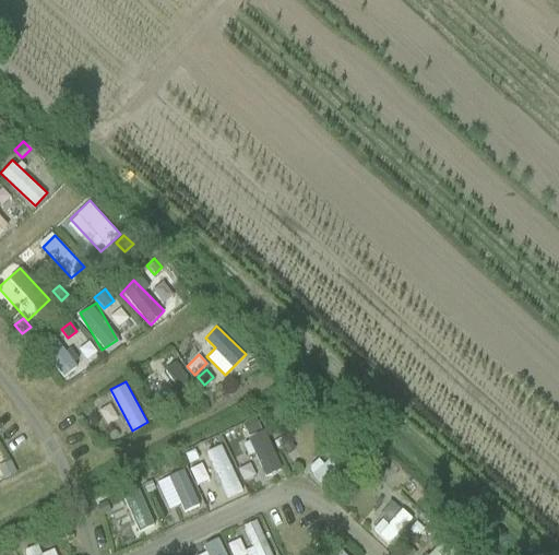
[(0,396),(0,426),(12,422),(0,396)]
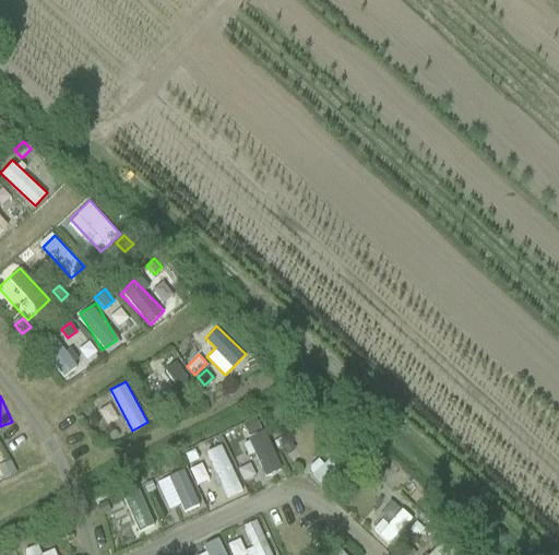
[(118,438),(131,429),(108,396),(95,404),(118,438)]
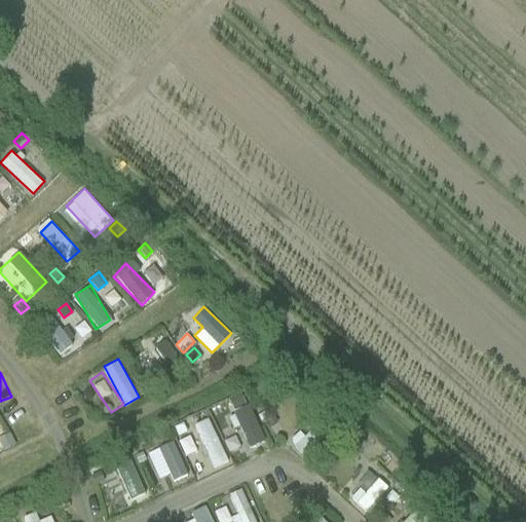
[(152,378),(142,385),(147,394),(157,386),(152,378)]
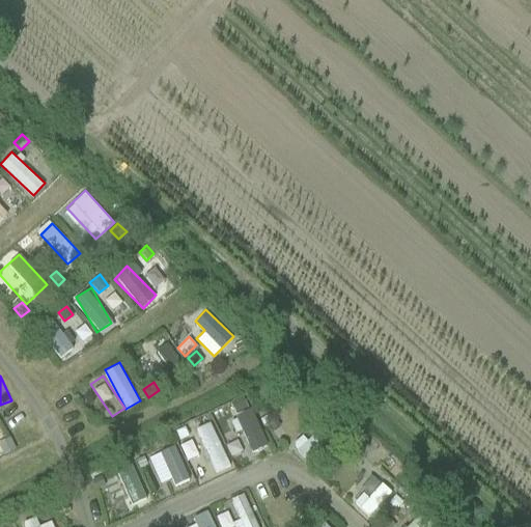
[(243,397),(231,403),(235,413),(247,408),(243,397)]
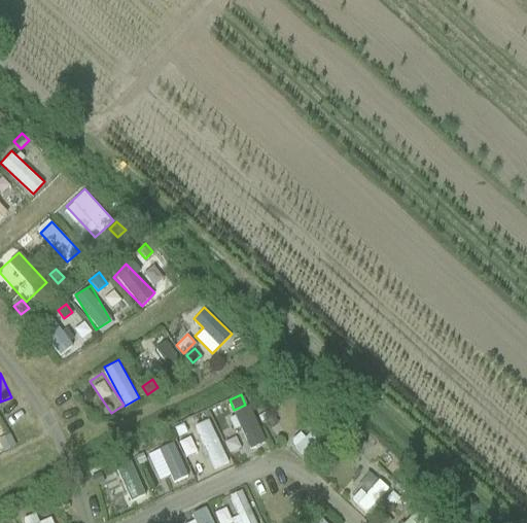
[(90,406),(89,414),(100,416),(101,408),(90,406)]
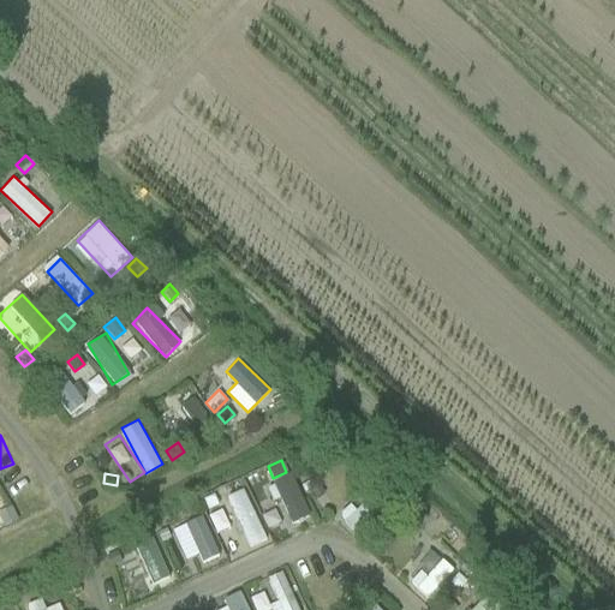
[(316,482),(308,488),(314,497),(323,491),(316,482)]
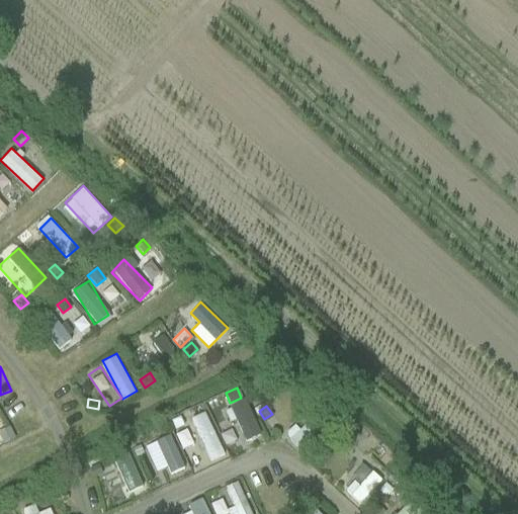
[(222,410),(213,414),(218,423),(227,419),(222,410)]
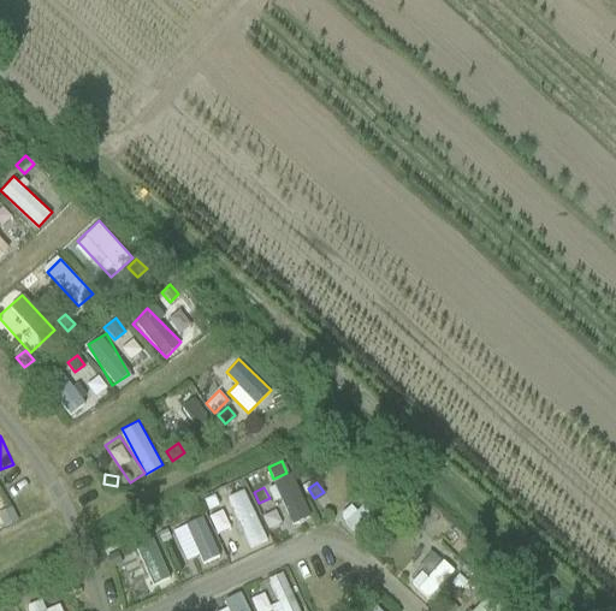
[(300,490),(282,498),(292,523),(312,515),(300,490)]
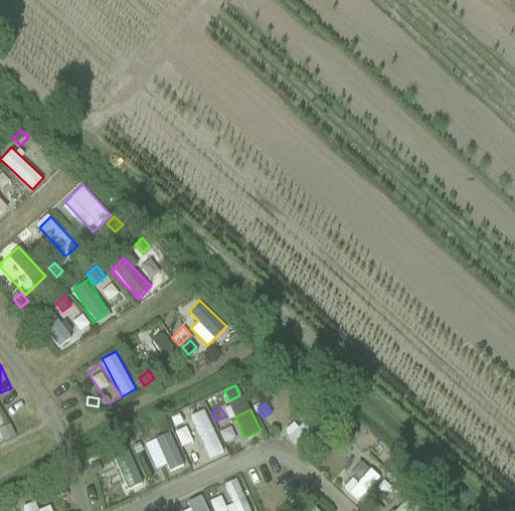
[(178,414),(169,418),(174,428),(183,423),(178,414)]
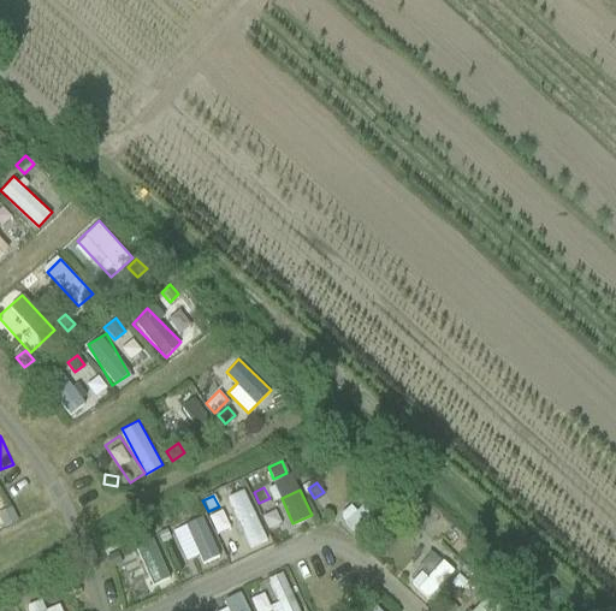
[(11,509),(0,514),(0,516),(5,527),(16,521),(11,509)]
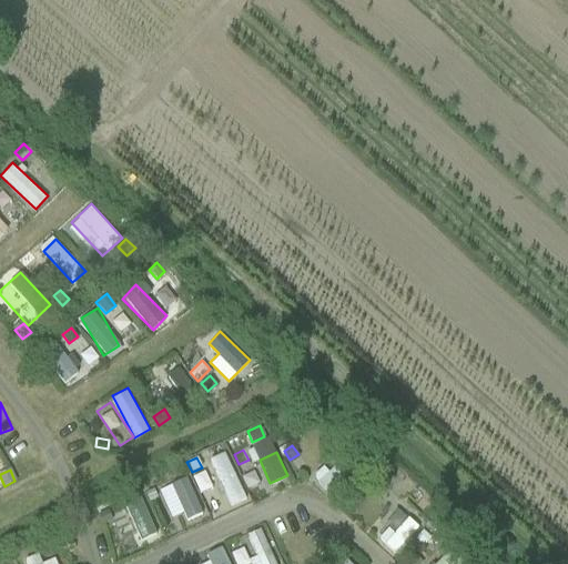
[(153,489),(145,492),(149,499),(156,495),(153,489)]
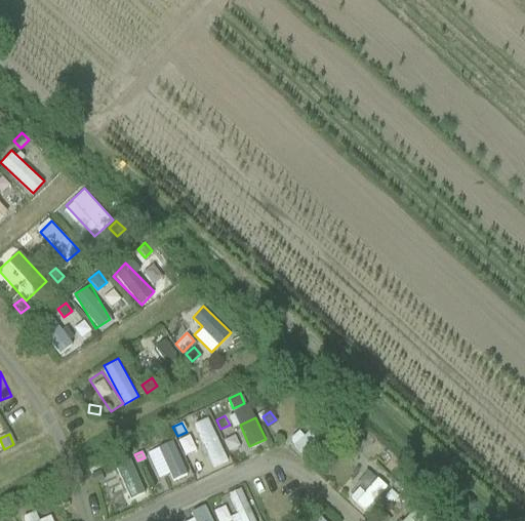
[(129,454),(116,459),(129,498),(144,493),(129,454)]
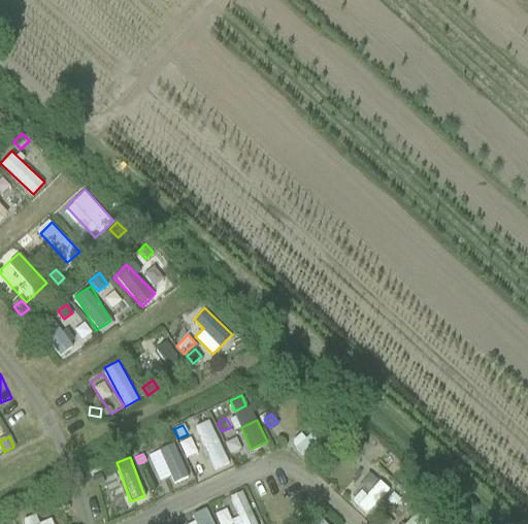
[(347,493),(367,513),(389,488),(368,469),(347,493)]
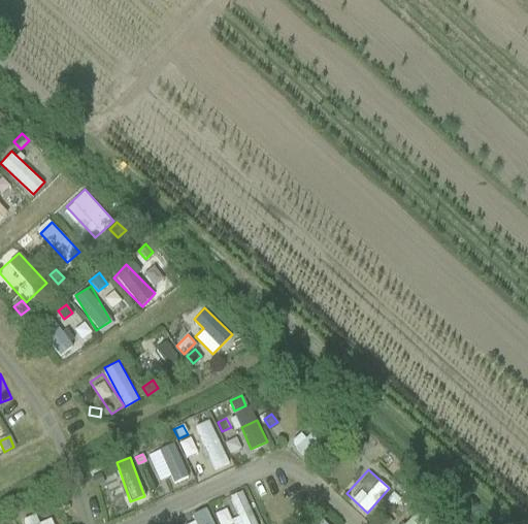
[(99,472),(90,477),(94,486),(103,482),(99,472)]
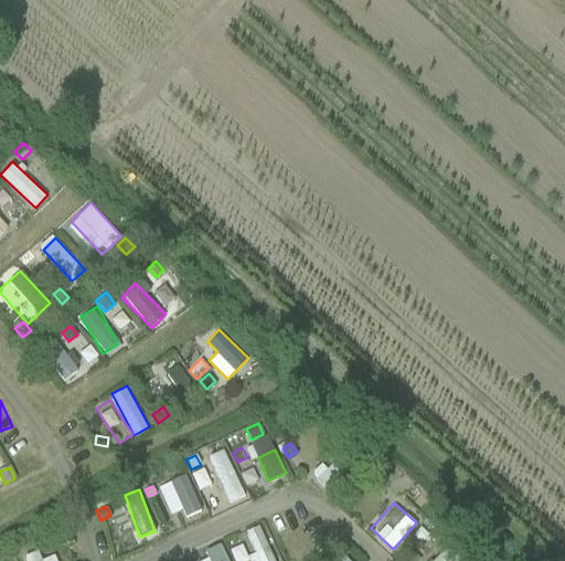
[(240,552),(248,550),(252,560),(268,560),(272,560),(262,526),(243,531),(245,541),(231,546),(235,560),(241,560),(243,560),(240,552)]
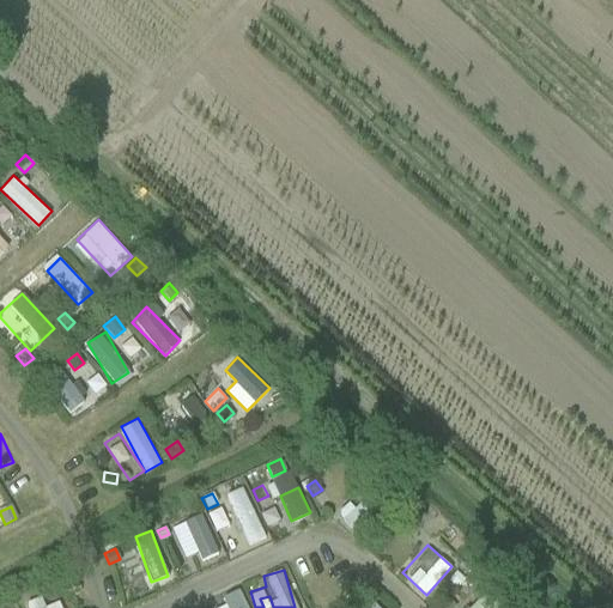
[(456,571),(449,578),(456,587),(465,578),(456,571)]
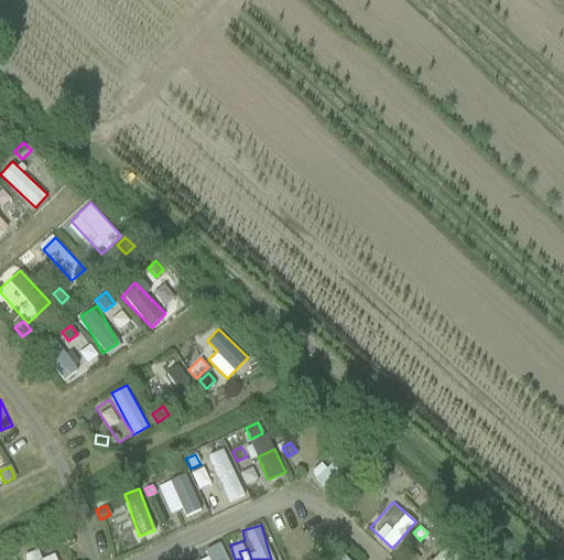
[(455,559),(457,559),(446,547),(431,559),(455,559)]
